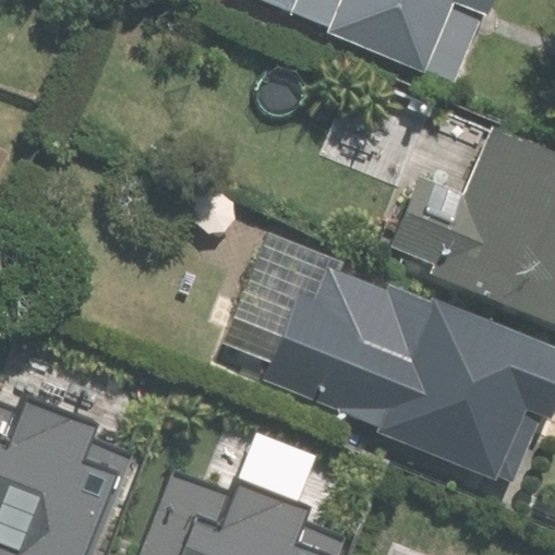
[(326,33),(455,85),(480,21),(451,9),(455,2),(490,16),(495,0),(263,0),(328,26),(326,33)]
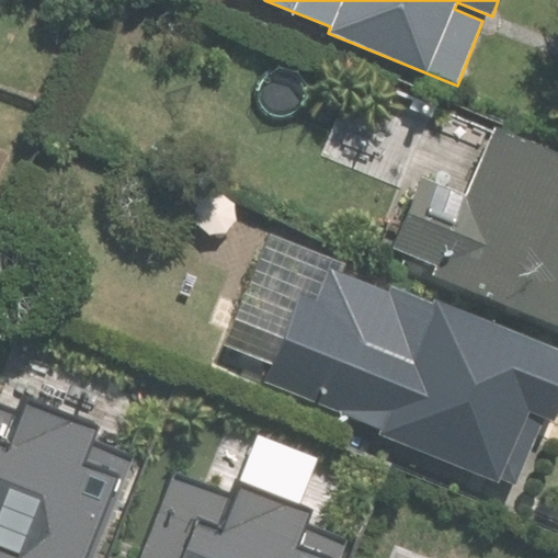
[(432,271),(557,323),(557,156),(494,129),(468,198),(420,179),(391,247),(435,265),(432,271)]
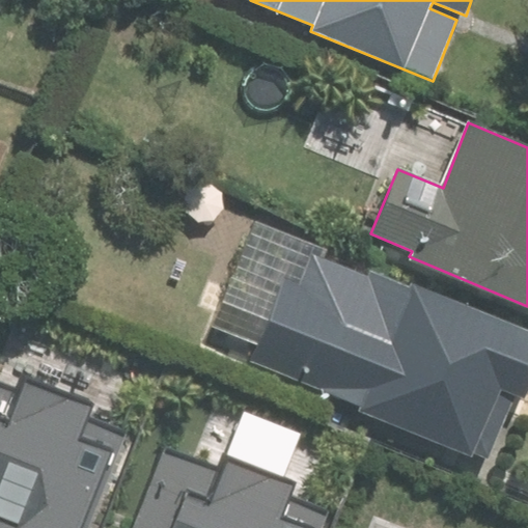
[(210,200),(198,228),(222,239),(234,211),(210,200)]
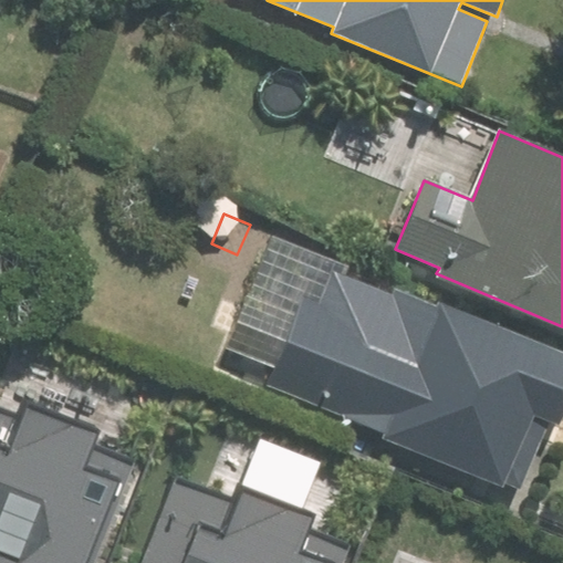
[(382,436),(502,486),(504,480),(519,487),(546,418),(561,424),(562,420),(562,352),(438,302),(437,306),(396,291),(394,298),(333,272),(320,303),(303,295),(268,384),(385,431),(382,436)]
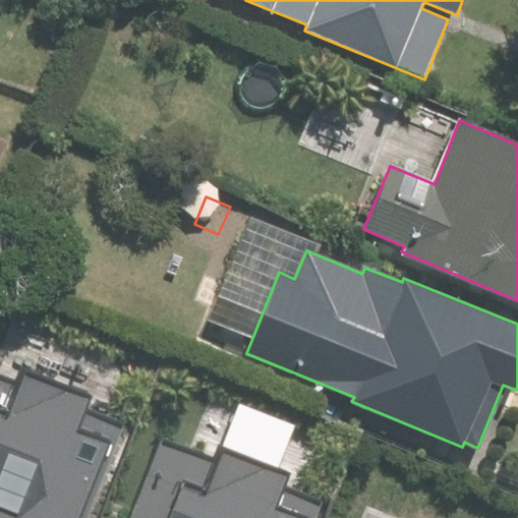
[(0,517),(79,517),(116,418),(0,376),(0,517)]
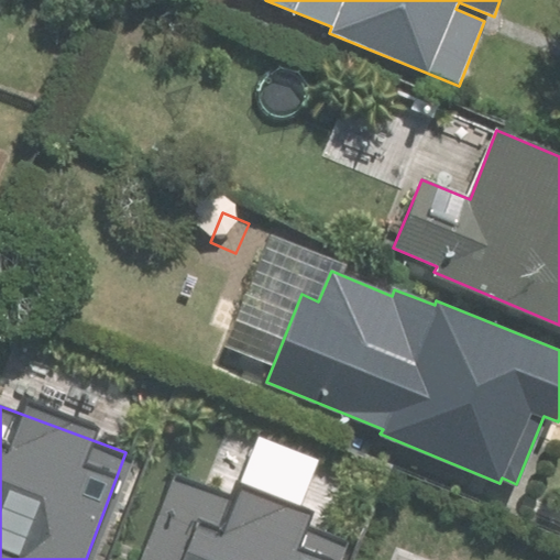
[(331,559),(338,541),(163,478),(132,559),(331,559)]
